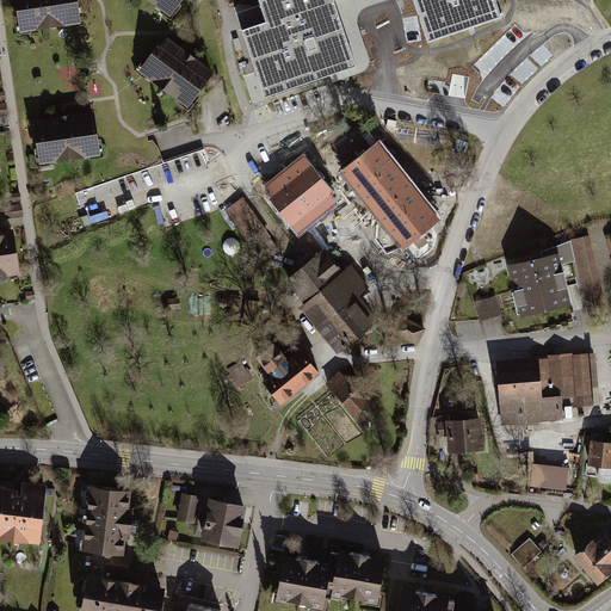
[(76,0),(16,0),(20,35),(81,28),(76,0)]
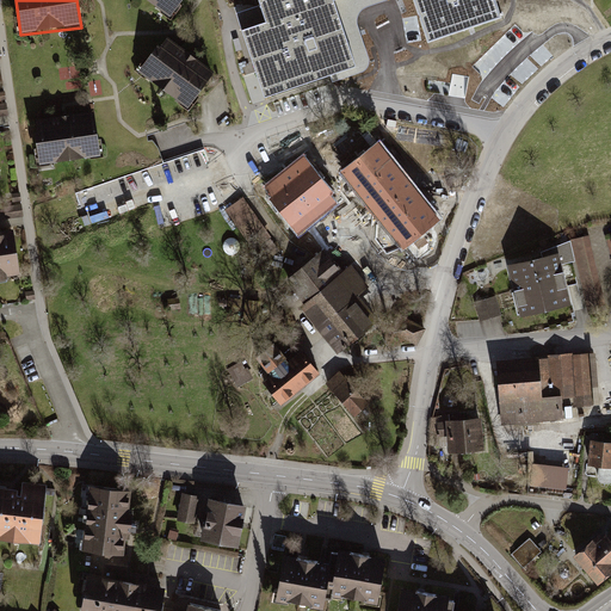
[(142,0),(171,20),(185,0),(142,0)]
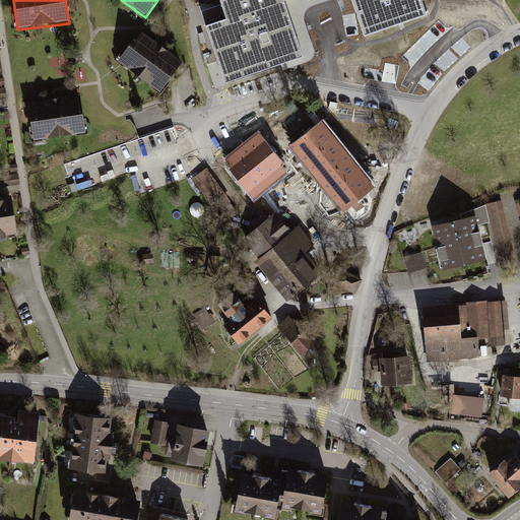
[(217,0),(223,15),(202,22),(224,86),(307,58),(286,0),(217,0)]
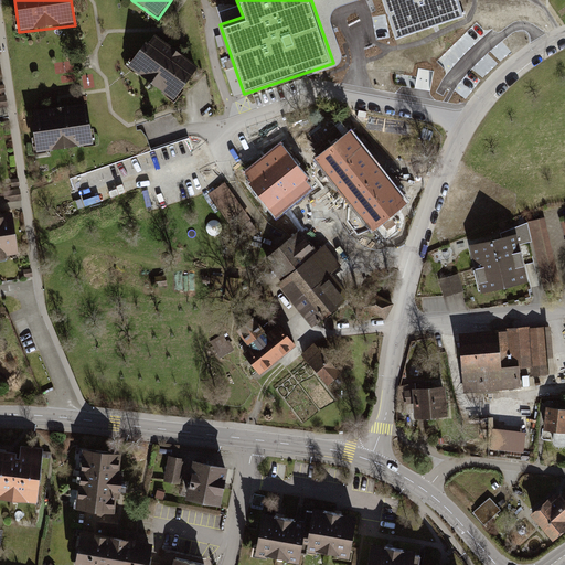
[(384,0),(397,38),(465,14),(459,0),(384,0)]
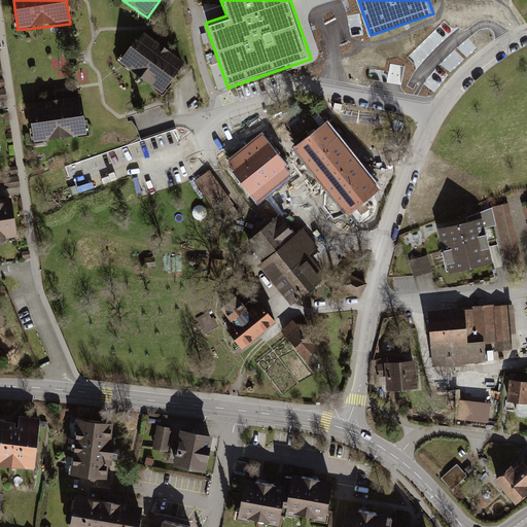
[(443,7),(430,15),(437,26),(450,16),(443,7)]
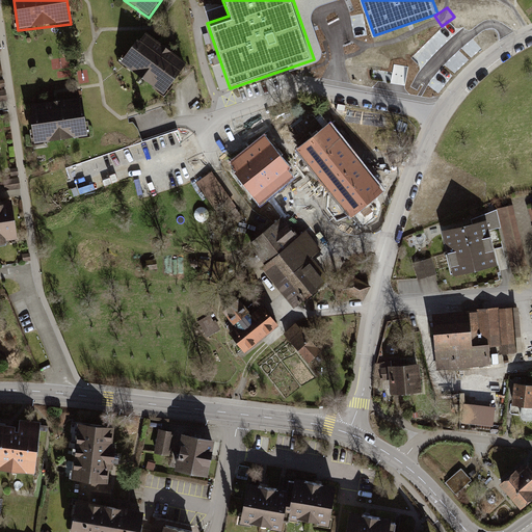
[(187,63),(147,33),(140,42),(136,38),(117,64),(161,97),(187,63)]
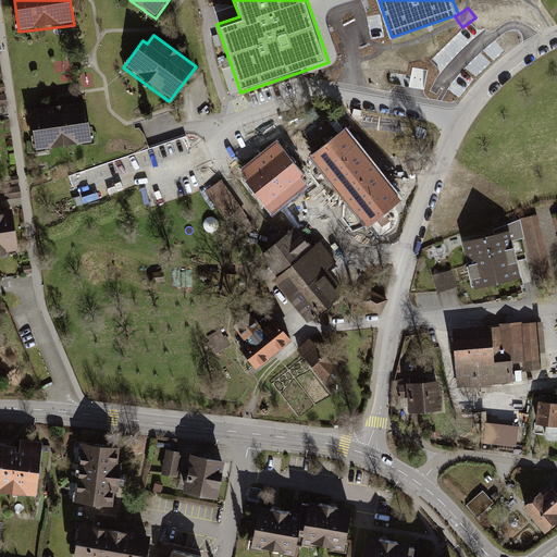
[(370,73),(385,62),(375,49),(360,60),(370,73)]
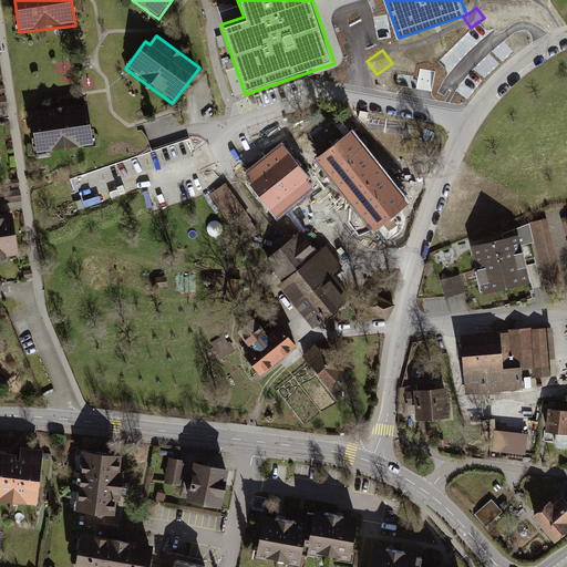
[(93,144),(88,103),(31,111),(37,153),(93,144)]
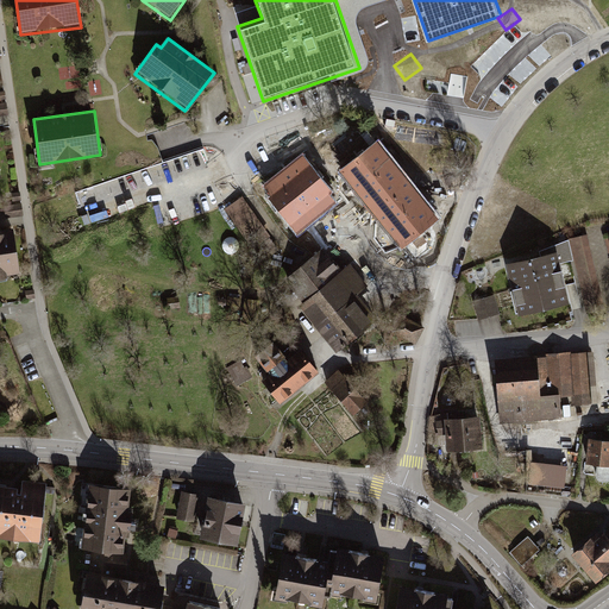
[(240,199),(225,211),(242,232),(257,219),(240,199)]
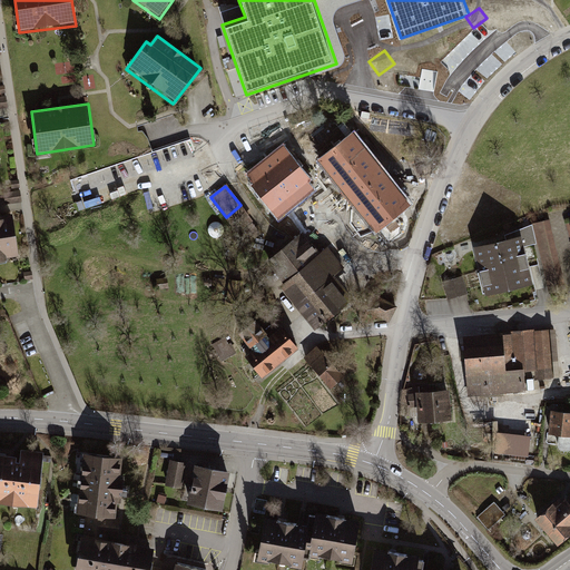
[(19,192),(7,194),(8,203),(20,200),(19,192)]
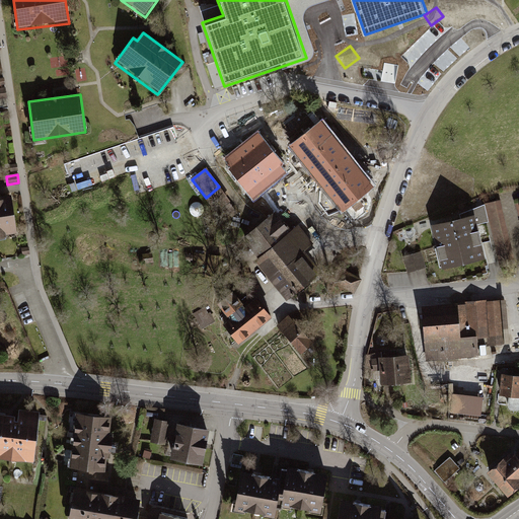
[(12,196),(0,197),(0,236),(17,234),(12,196)]
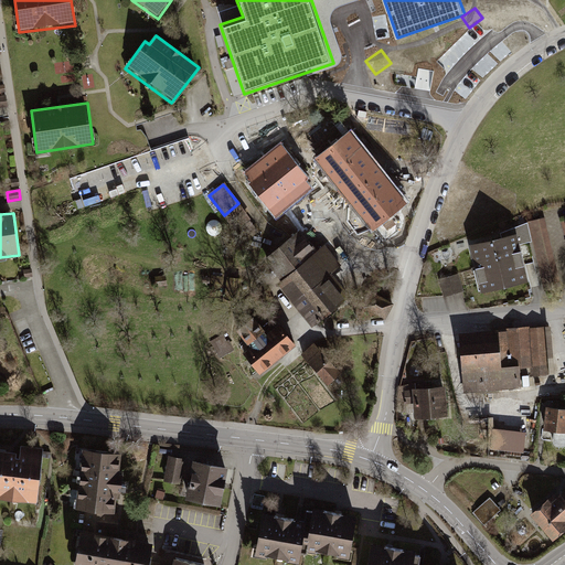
[(544,220),(526,224),(543,289),(561,286),(544,220)]
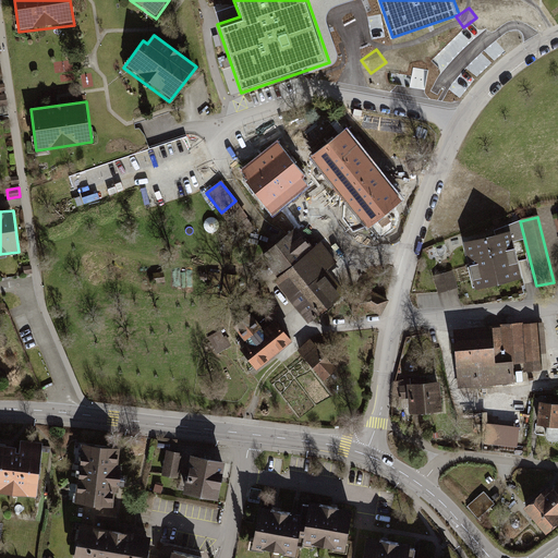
[(295,228),(263,254),(279,274),(274,278),(308,320),(320,311),(323,313),(334,304),(331,302),(340,295),(332,287),(337,282),(326,269),(336,262),(318,241),(312,247),(295,228)]
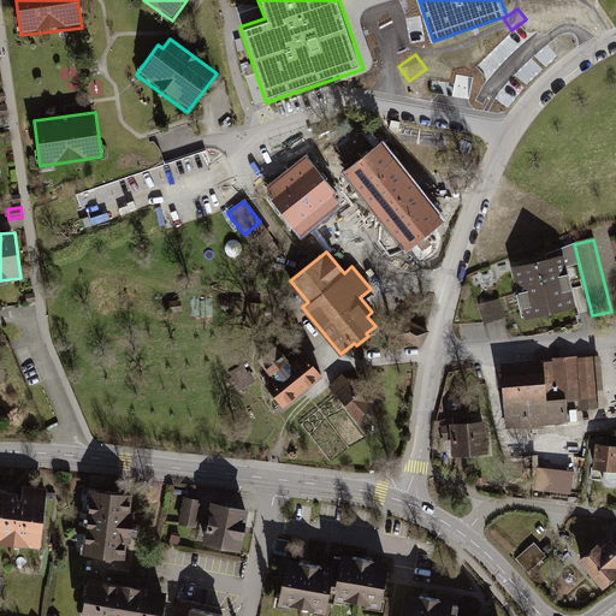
[(563,254),(510,266),(523,320),(575,308),(563,254)]
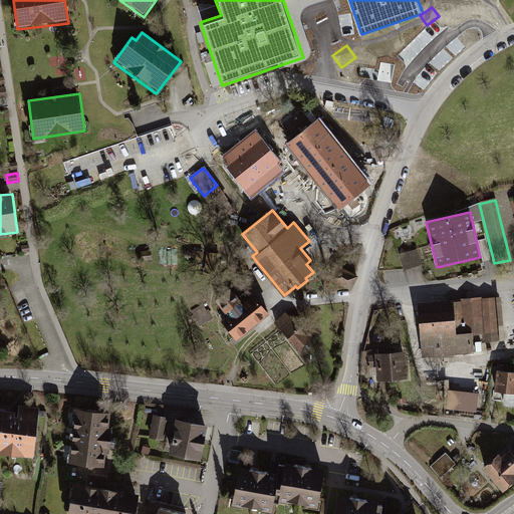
[(417,250),(399,256),(404,272),(422,266),(417,250)]
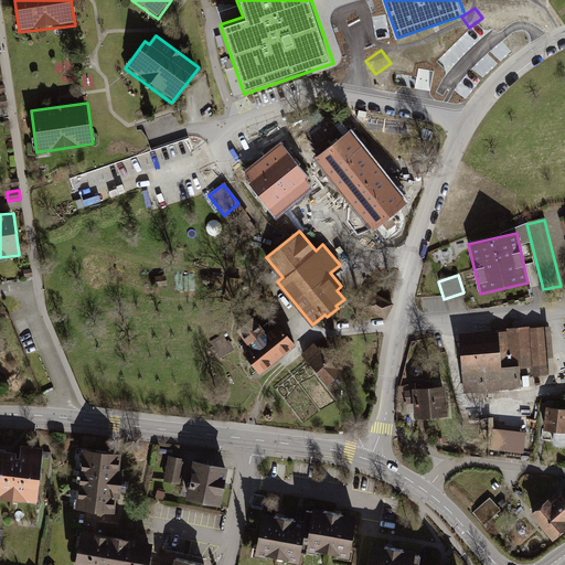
[(258,373),(295,343),(279,324),(267,334),(253,318),(238,330),(251,344),(242,352),(258,373)]
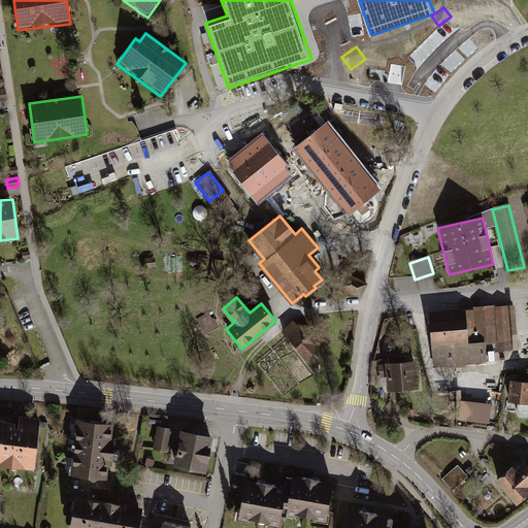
[(515,306),(428,311),(431,365),(492,361),(491,343),(517,341),(515,306)]
